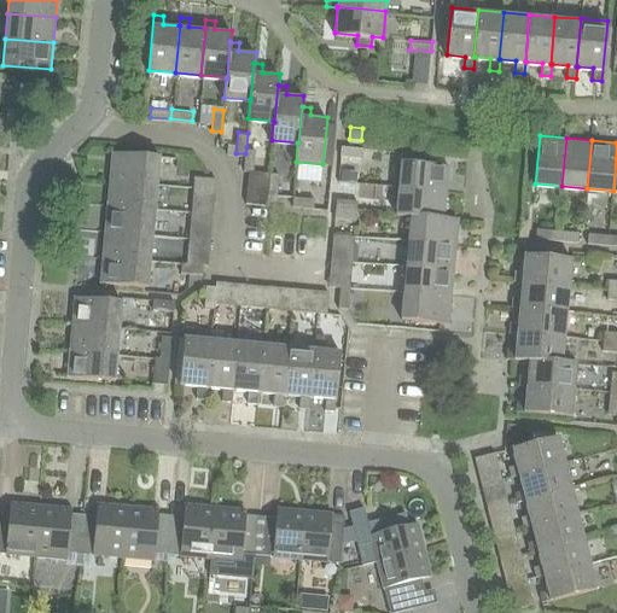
[(362,146),(342,144),(341,153),(362,156),(362,146)]
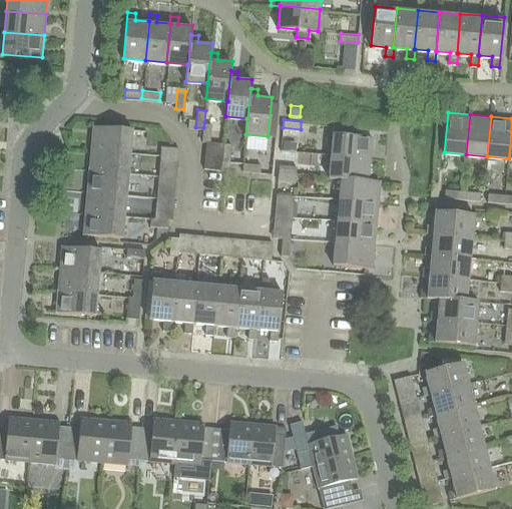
[(206,140),(207,140),(210,140),(212,123),(204,122),(203,127),(202,139),(206,140)]
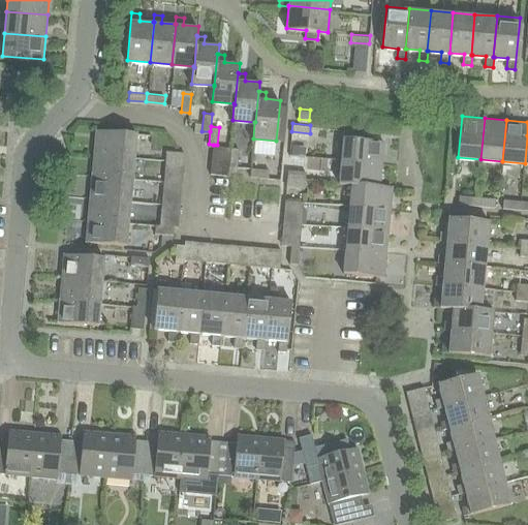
[(96,128),(94,151),(134,155),(136,132),(96,128)]
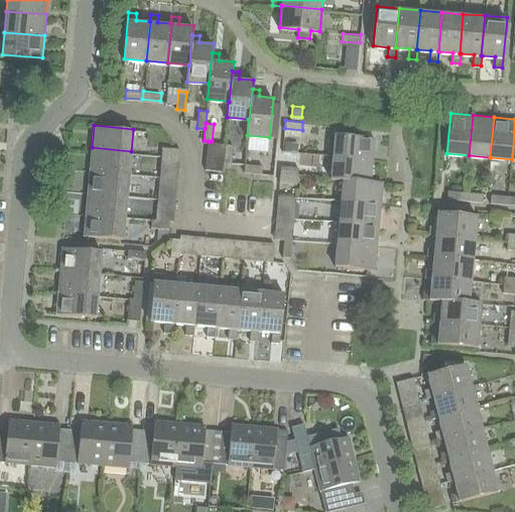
[(333,155),(373,159),(375,136),(335,133),(333,155)]
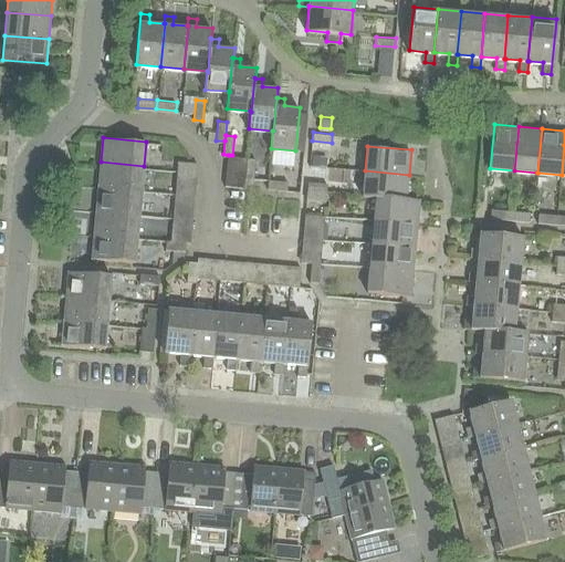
[(229,155),(226,185),(244,186),(244,184),(246,176),(247,157),(232,155),(229,155)]
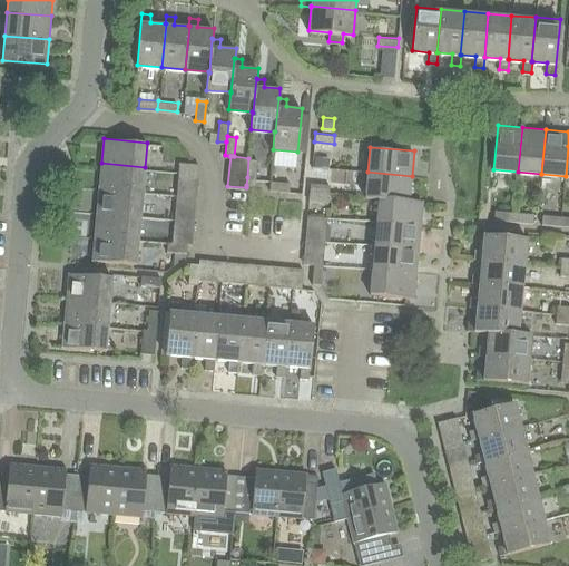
[(329,165),(330,157),(315,156),(315,164),(329,165)]
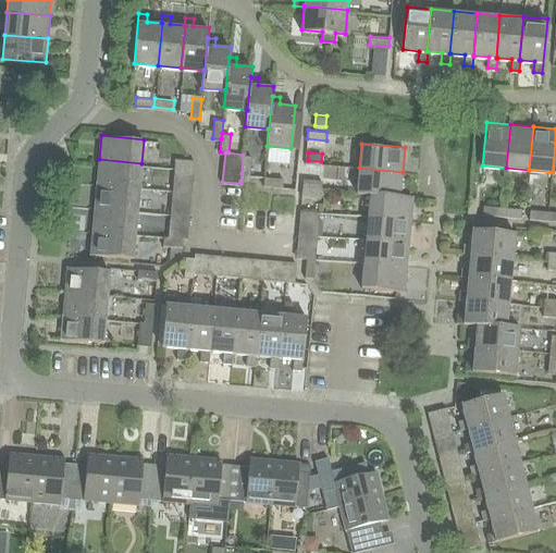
[(251,155),(243,155),(242,173),(250,174),(251,155)]
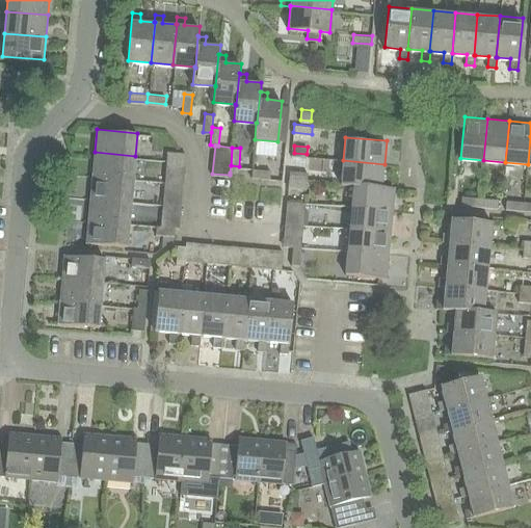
[(186,152),(179,152),(167,151),(166,158),(185,160),(186,152)]
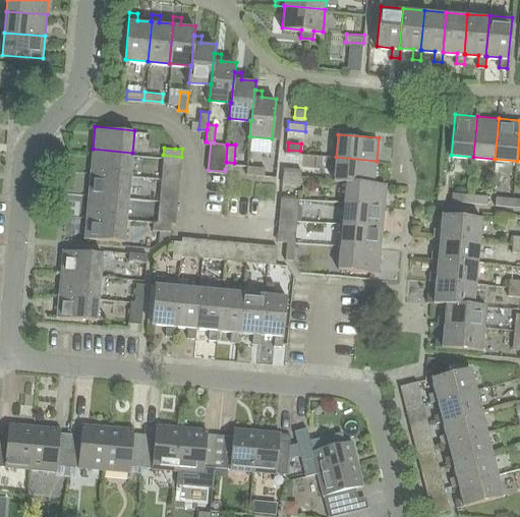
[(132,153),(93,149),(91,170),(130,174),(132,153)]
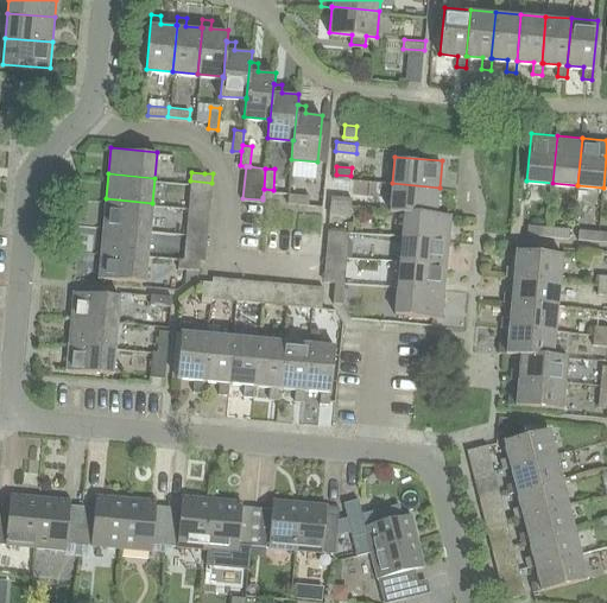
[(212,183),(190,181),(190,190),(210,192),(212,183)]
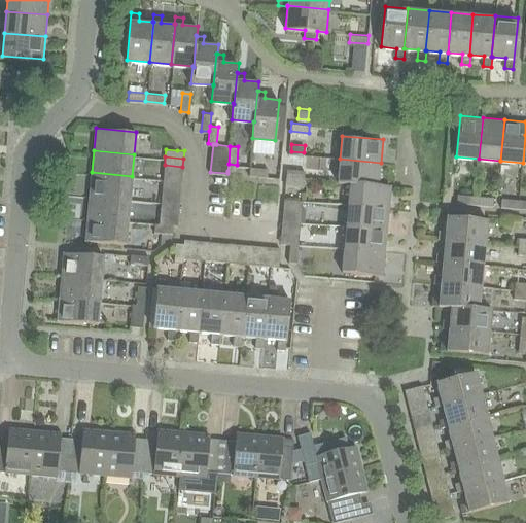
[(381,163),(340,159),(338,181),(350,182),(350,181),(379,184),(379,183),(381,163)]
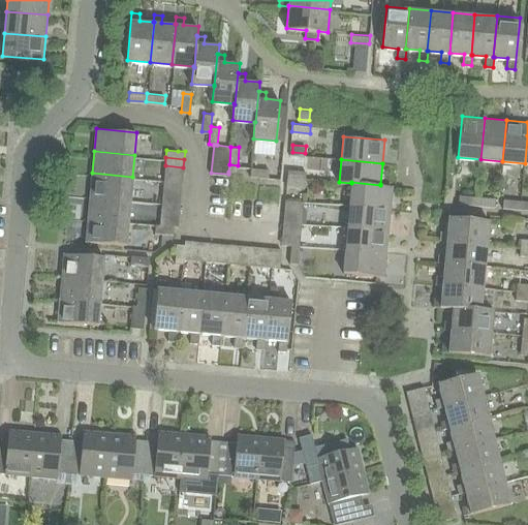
[(270,168),(251,166),(250,175),(269,177),(270,168)]
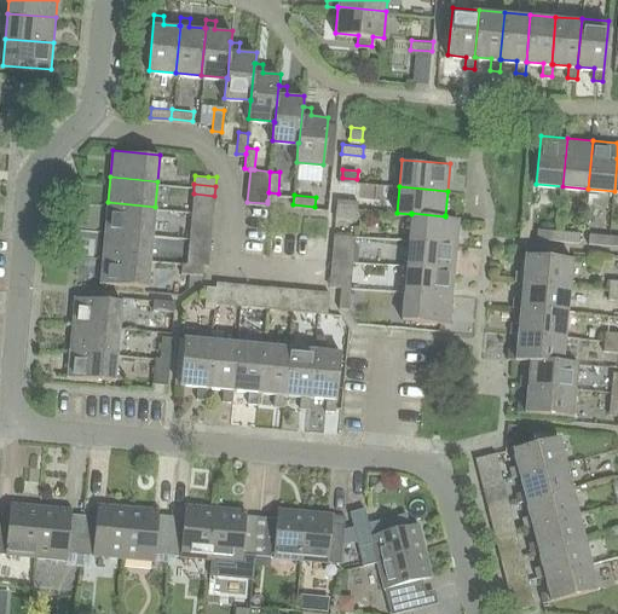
[(358,200),(338,197),(336,207),(358,209),(358,200)]
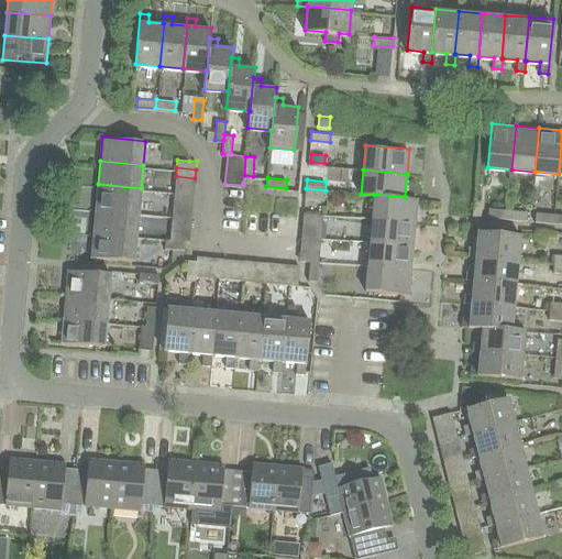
[(141,188),(98,184),(96,208),(140,211),(141,188)]
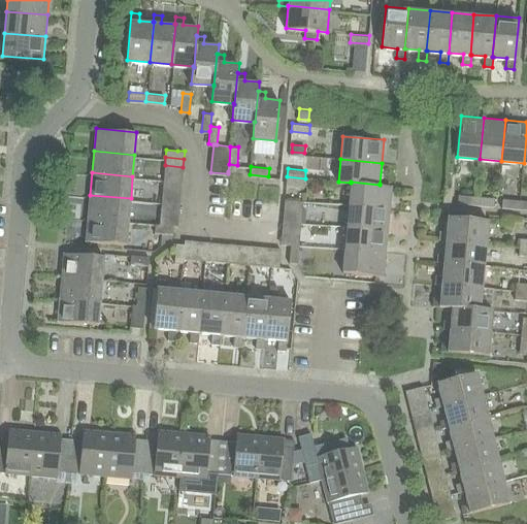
[(305,178),(287,176),(286,185),(304,186),(305,178)]
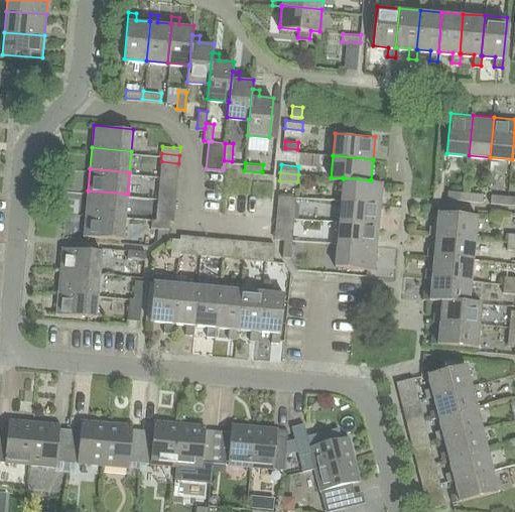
[(159,183),(176,184),(177,176),(159,175),(159,183)]
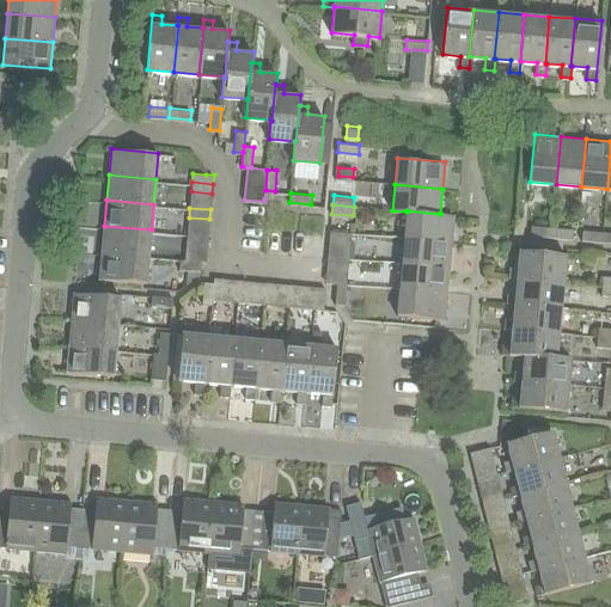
[(407,210),(407,212),(404,237),(452,240),(454,214),(440,213),(440,214),(407,210)]
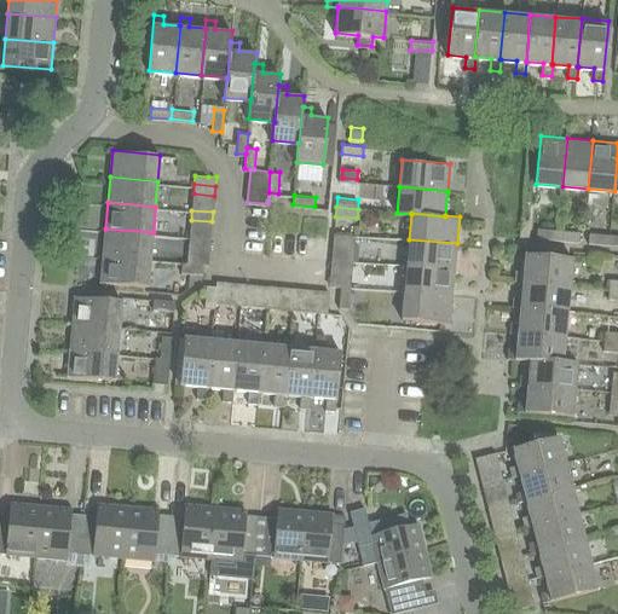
[(537,237),(558,238),(559,229),(537,227),(537,237)]
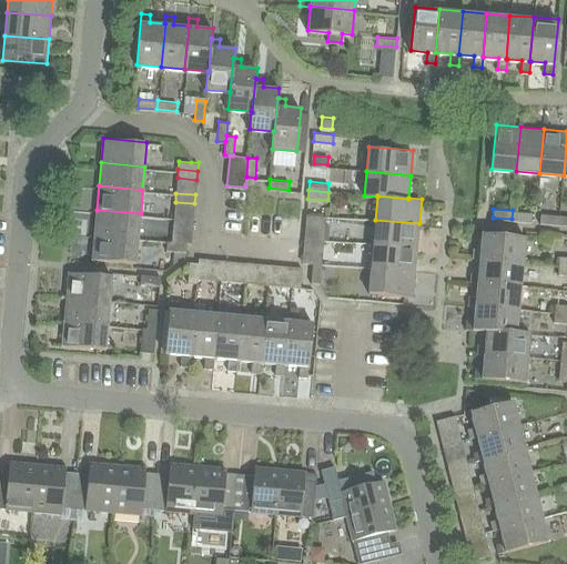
[(141,213),(97,210),(94,233),(139,238),(141,213)]
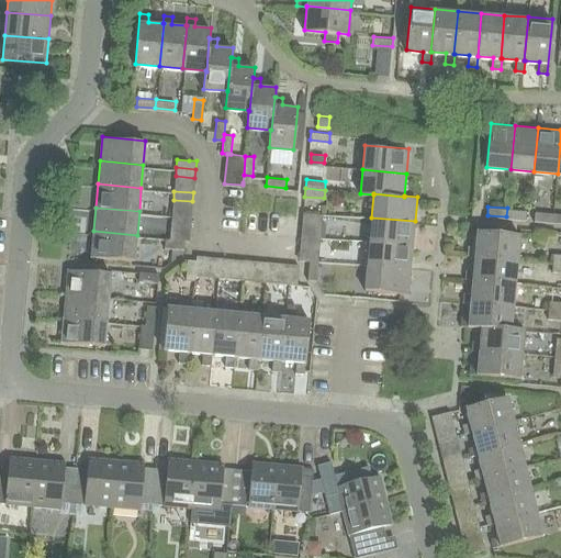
[(507,208),(506,216),(526,219),(526,210),(507,208)]
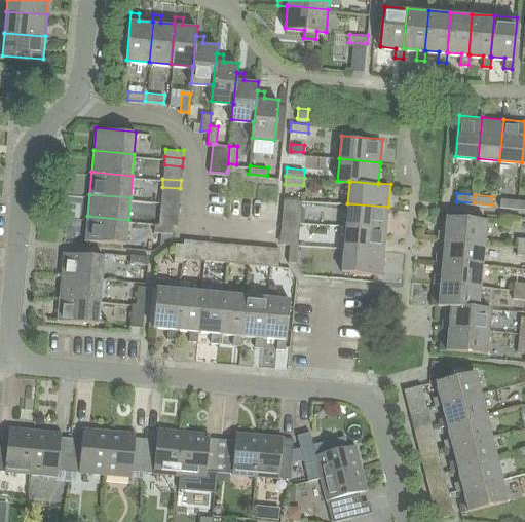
[(302,199),(284,197),(283,206),(301,208),(302,199)]
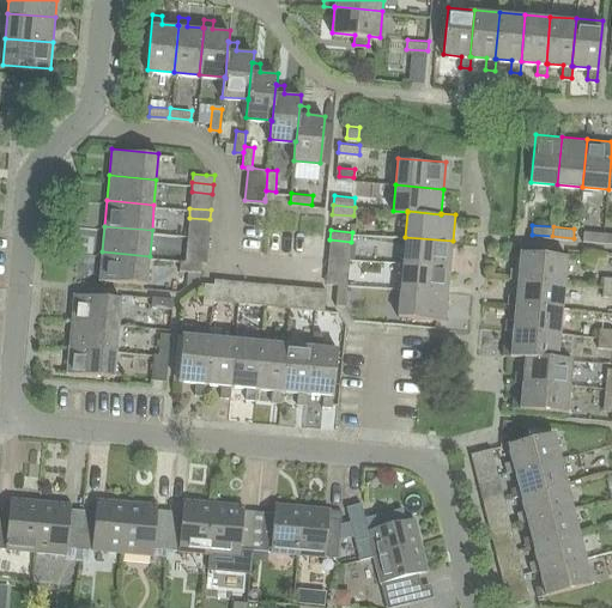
[(582,239),(604,241),(605,231),(583,230),(582,239)]
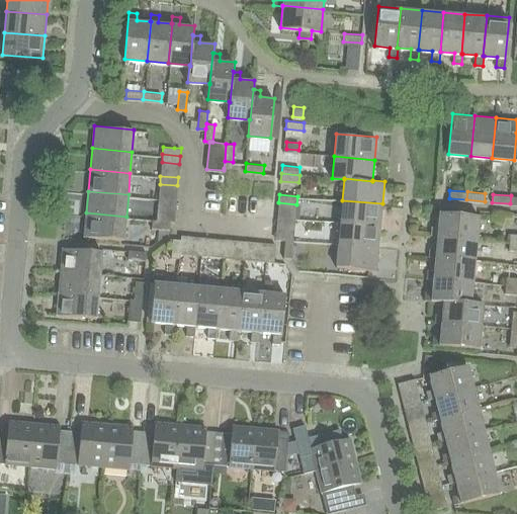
[(158,205),(176,207),(176,199),(159,197),(158,205)]
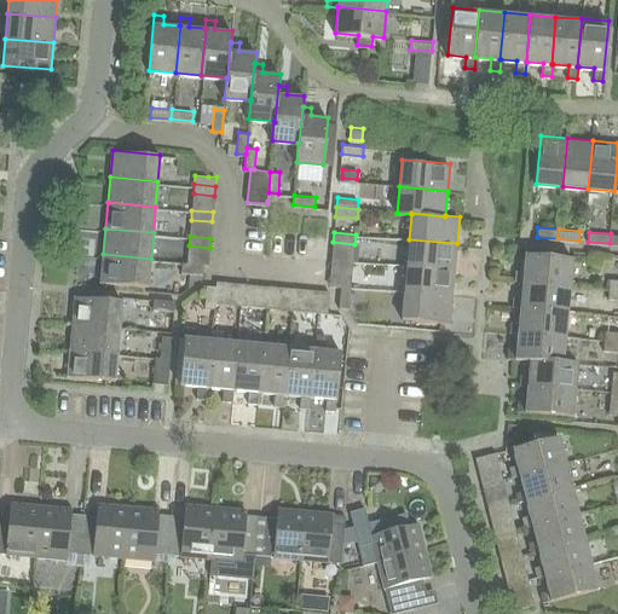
[(457,243),(409,239),(406,265),(455,270),(457,243)]
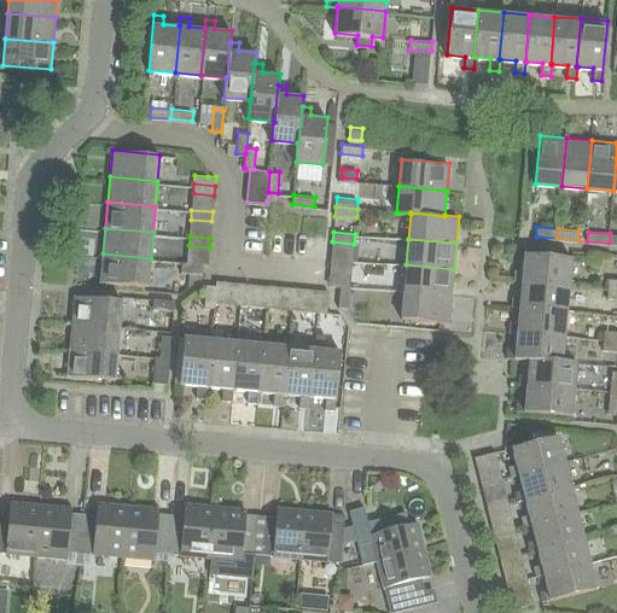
[(522,279),(570,284),(572,257),(524,252),(523,270),(514,269),(513,279),(522,280),(522,279)]
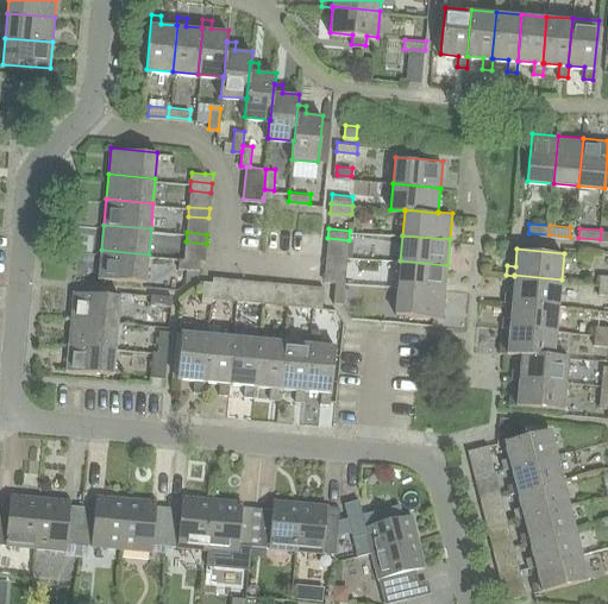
[(149,255),(101,250),(99,276),(146,281),(149,255)]
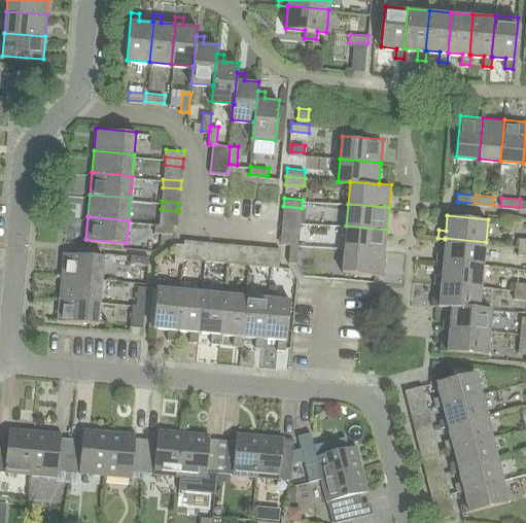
[(301,221),(282,219),(281,228),(300,230),(301,221)]
